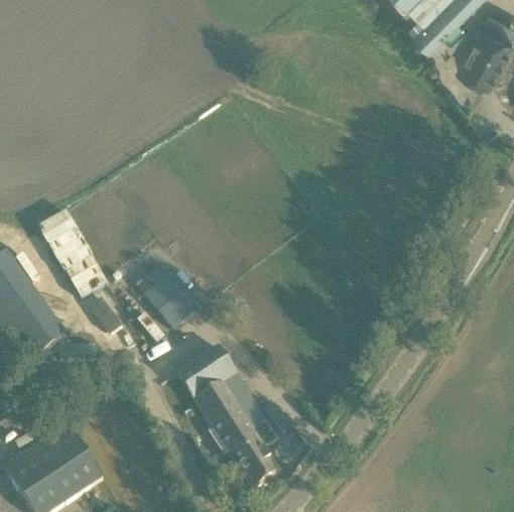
[(399,23),(411,34),(425,48),(474,0),(436,0),(421,16),(413,8),(399,23)]
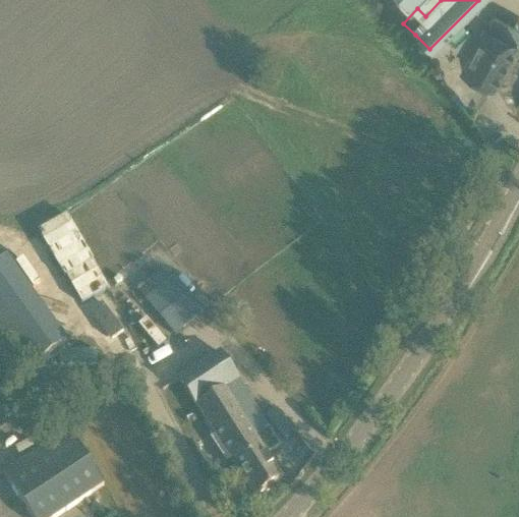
[(482,22),(458,67),(489,84),(514,40),(482,22)]
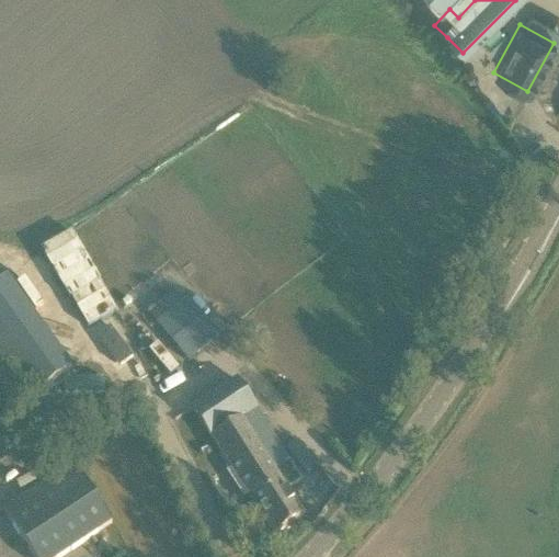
[(73,226),(41,242),(83,325),(116,307),(73,226)]
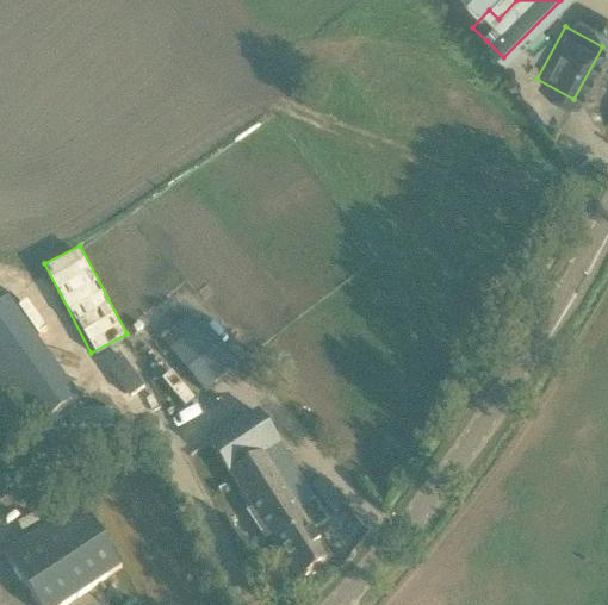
[(28,286),(0,301),(0,410),(23,397),(37,422),(79,397),(23,304),(35,298),(28,286)]
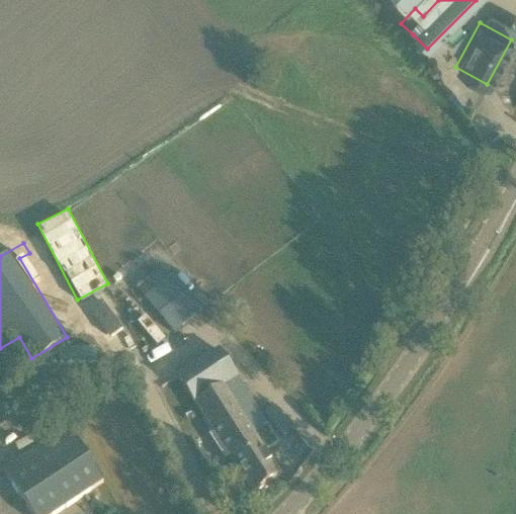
[(173,271),(151,286),(176,322),(197,306),(173,271)]
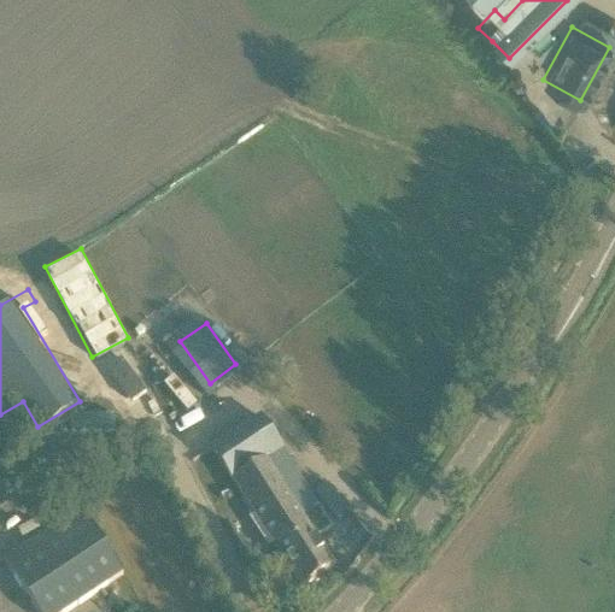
[(109,355),(98,363),(107,377),(118,370),(109,355)]
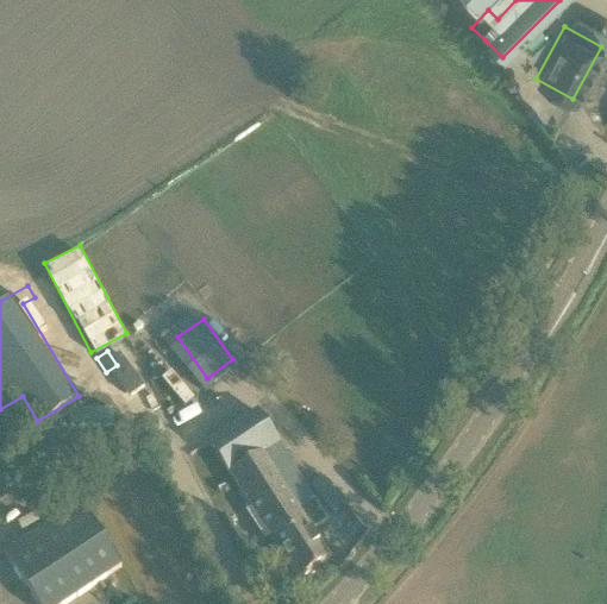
[(126,351),(116,359),(127,375),(138,366),(126,351)]
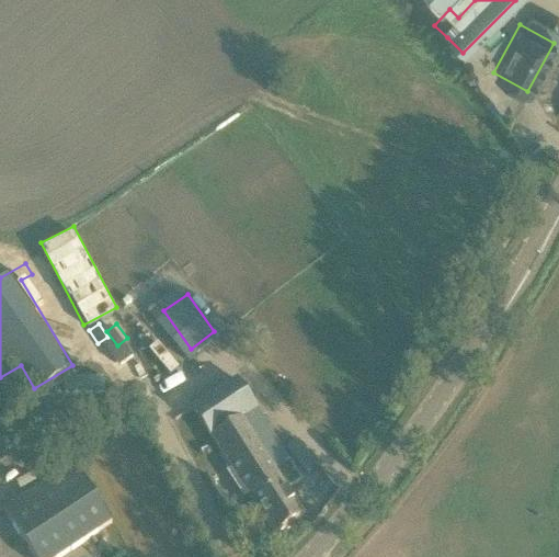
[(127,340),(118,347),(125,356),(135,350),(127,340)]
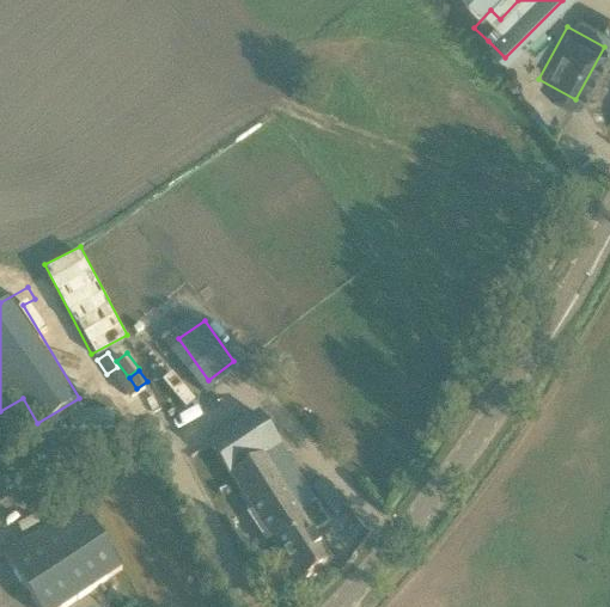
[(146,384),(135,392),(146,406),(157,398),(146,384)]
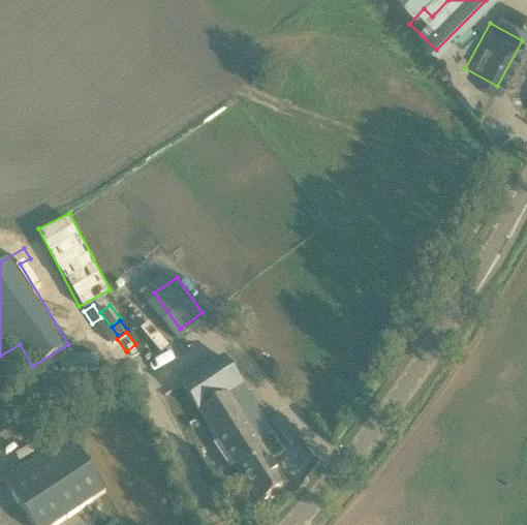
[(244,485),(255,502),(283,484),(268,460),(281,451),(218,353),(175,381),(230,467),(242,486),(244,485)]
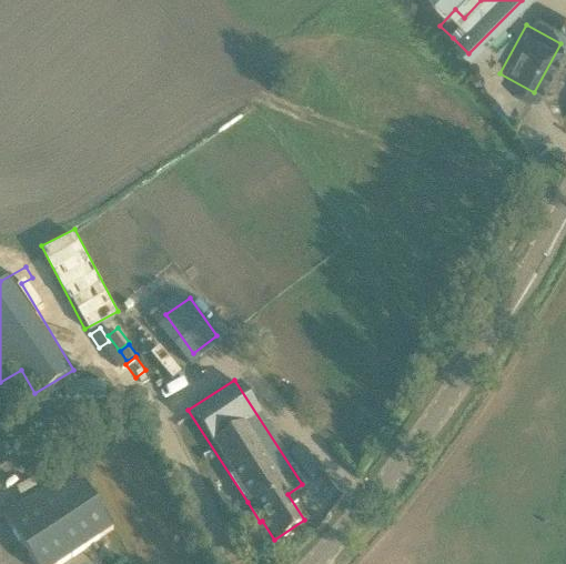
[(60,388),(51,394),(61,408),(70,400),(60,388)]
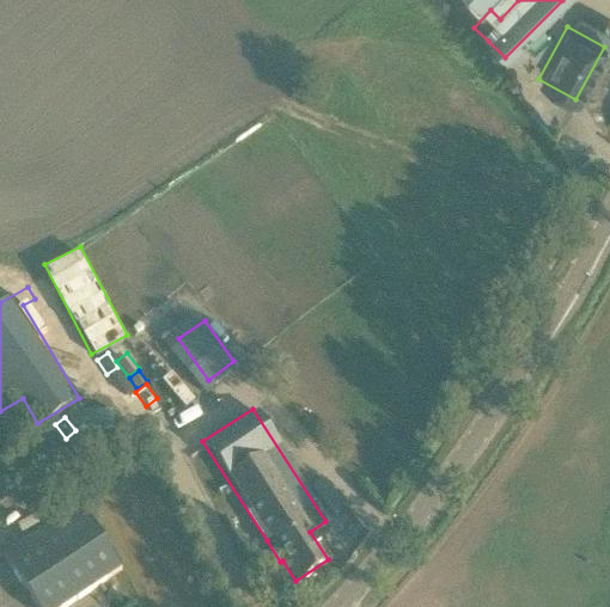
[(54,424),(38,433),(48,448),(62,440),(54,424)]
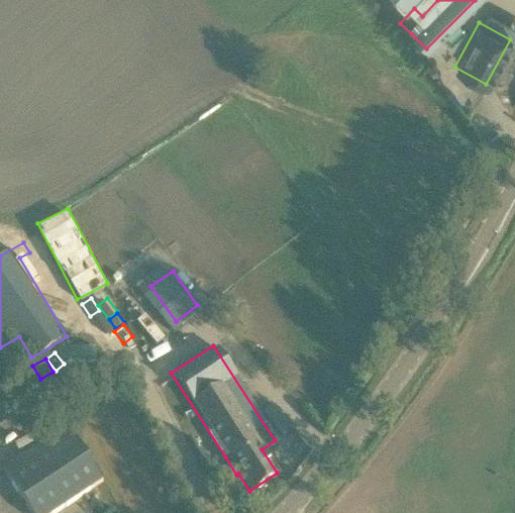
[(78,360),(70,366),(77,375),(85,369),(78,360)]
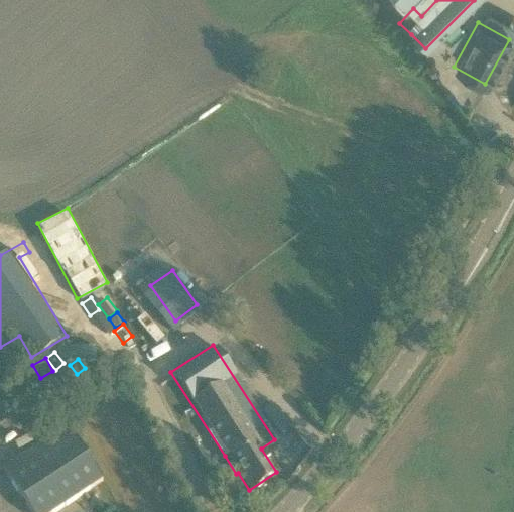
[(110,363),(100,366),(103,379),(114,376),(110,363)]
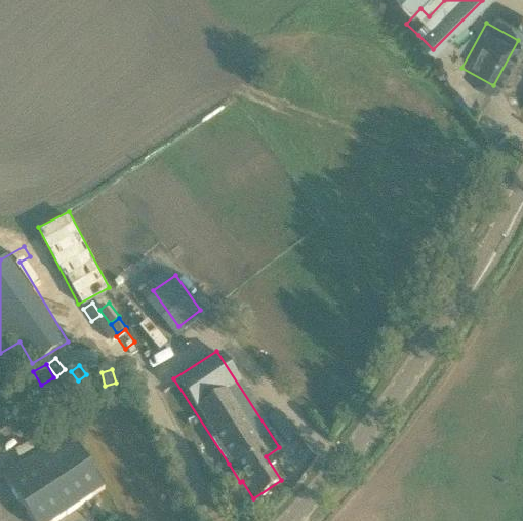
[(68,374),(57,378),(63,391),(73,387),(68,374)]
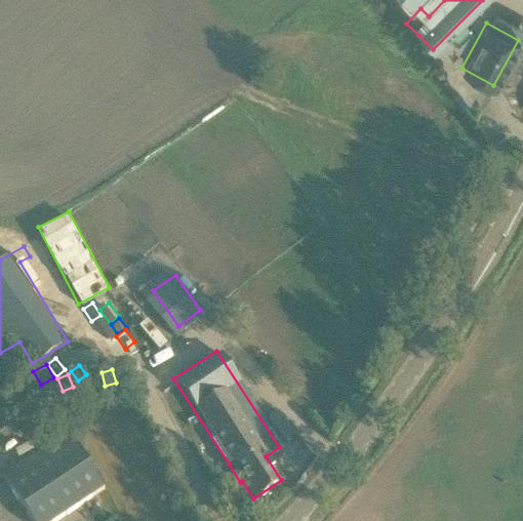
[(29,376),(17,386),(27,396),(38,387),(29,376)]
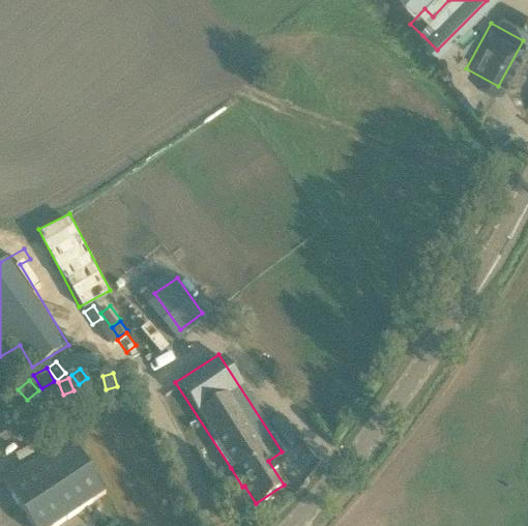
[(84,384),(81,393),(92,399),(95,389),(84,384)]
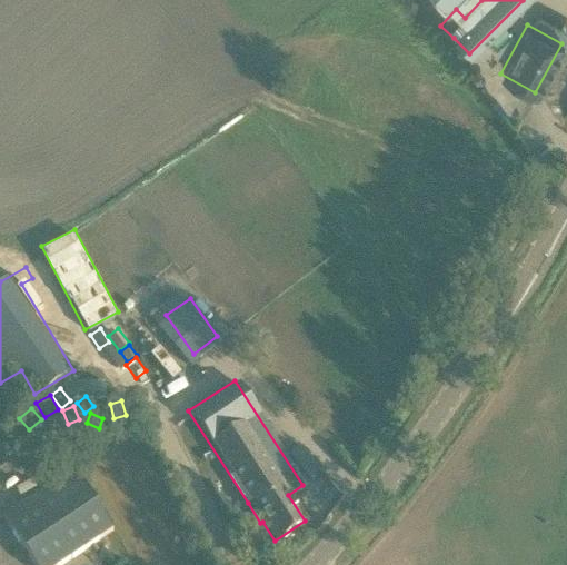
[(0,464),(21,448),(0,418),(0,464)]
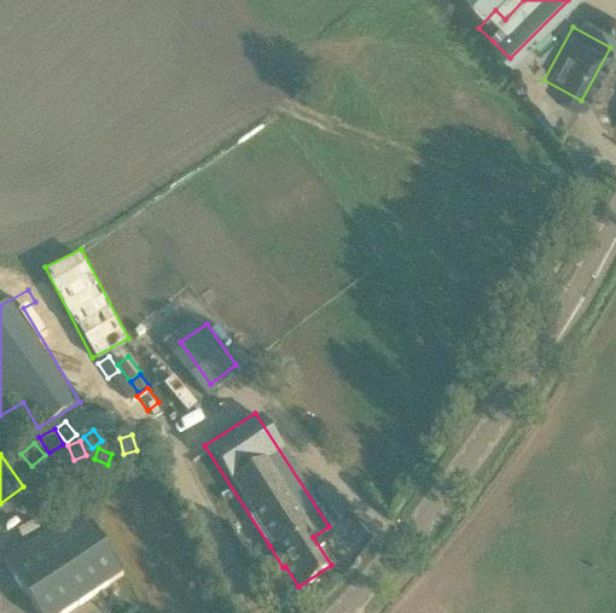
[(44,462),(35,470),(46,479),(53,471),(44,462)]
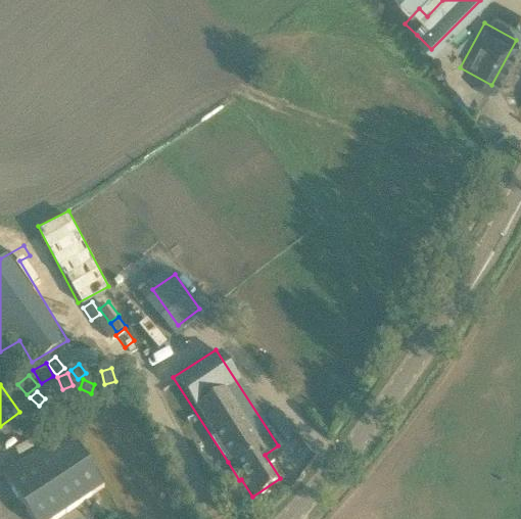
[(263,415),(280,438),(291,430),(273,407),(263,415)]
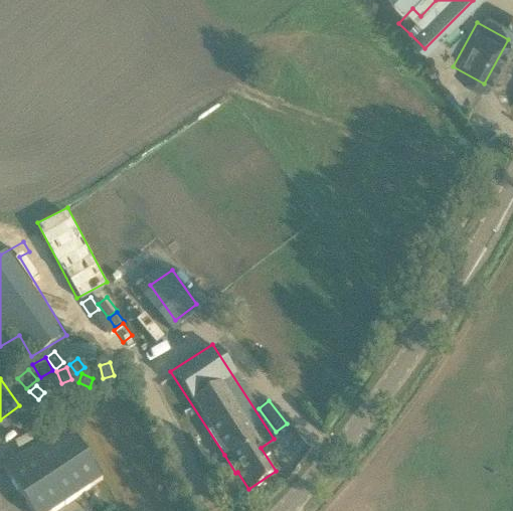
[(0,469),(28,510),(47,510),(100,476),(62,420),(0,462),(0,469)]
